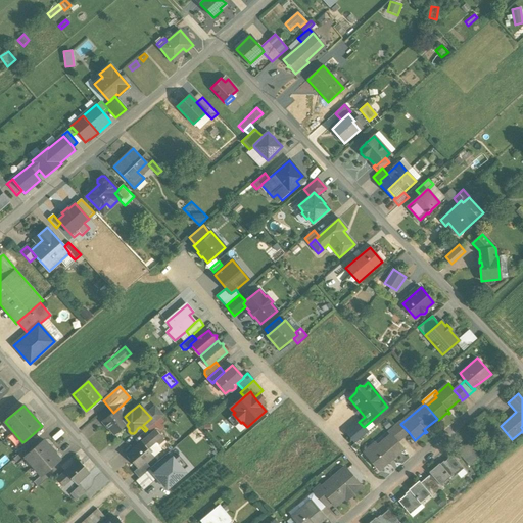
[(113,413),(103,422),(114,434),(127,425),(129,422),(125,417),(129,413),(122,406),(113,413)]
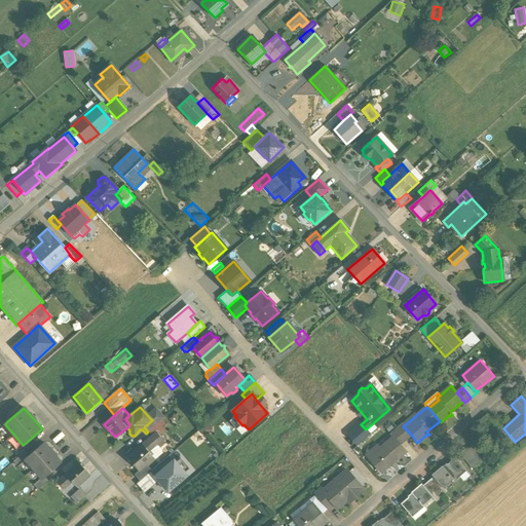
[(148,415),(151,419),(152,420),(144,427),(148,431),(164,418),(159,413),(156,409),(148,415)]
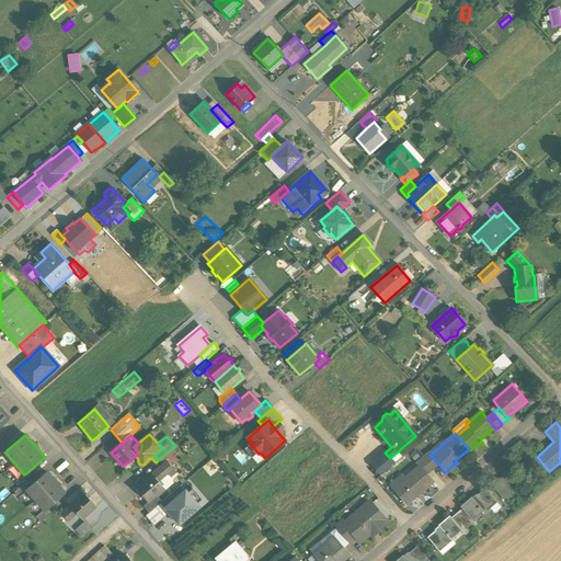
[(385,453),(385,451),(370,465),(380,476),(395,464),(390,458),(385,453)]
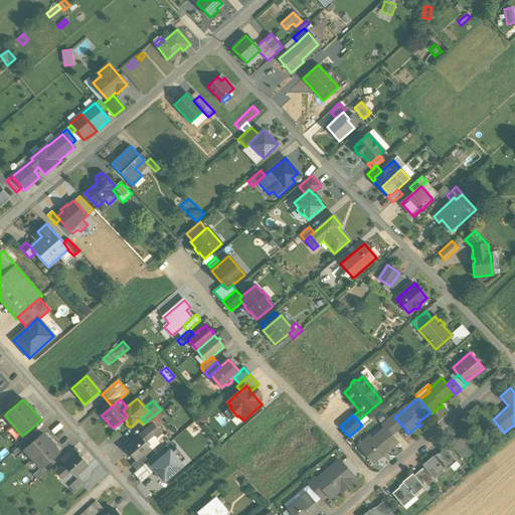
[(394,417),(393,415),(387,421),(395,432),(402,425),(394,417)]
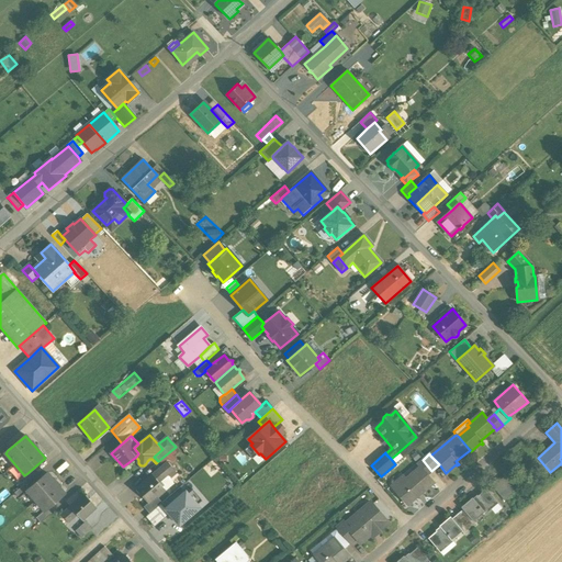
[(431,471),(423,460),(416,464),(418,468),(419,467),(427,475),(431,471)]
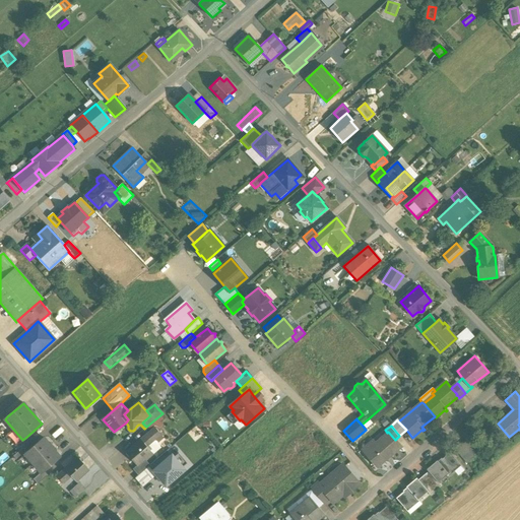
[(154,429),(140,440),(146,447),(153,441),(156,443),(163,438),(154,429)]
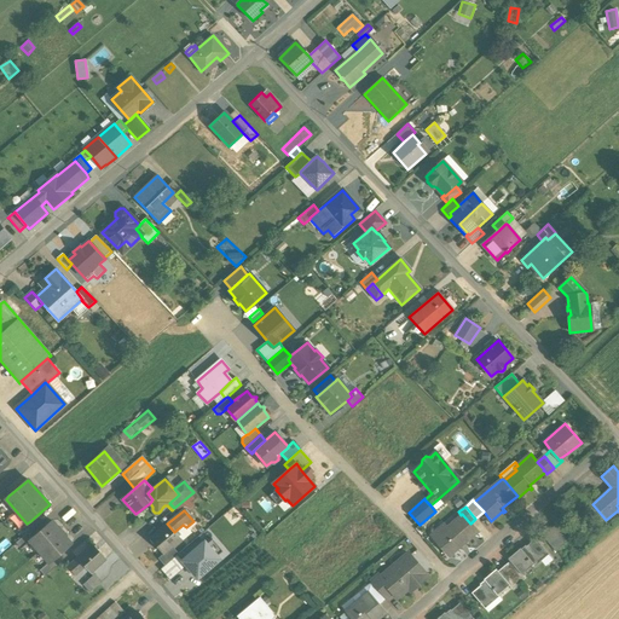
[(461,515),(444,530),(441,526),(431,536),(449,556),(478,532),(470,524),(462,514),(461,515)]
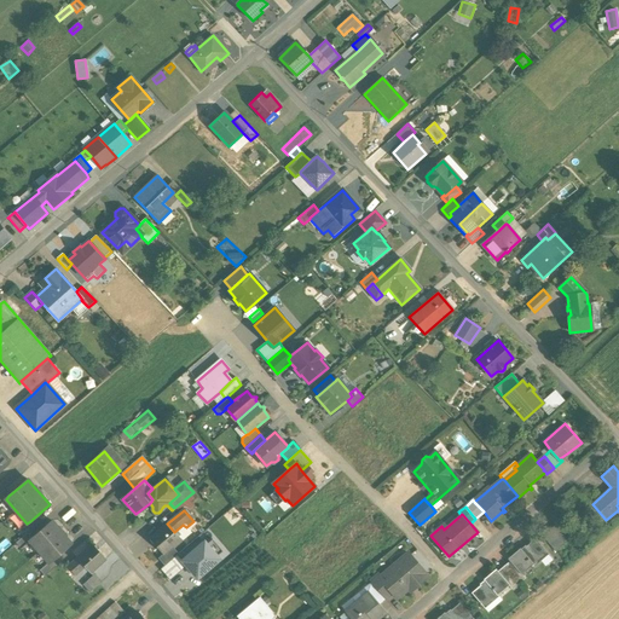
[(27,524),(18,531),(23,536),(28,533),(35,526),(30,521),(27,524)]
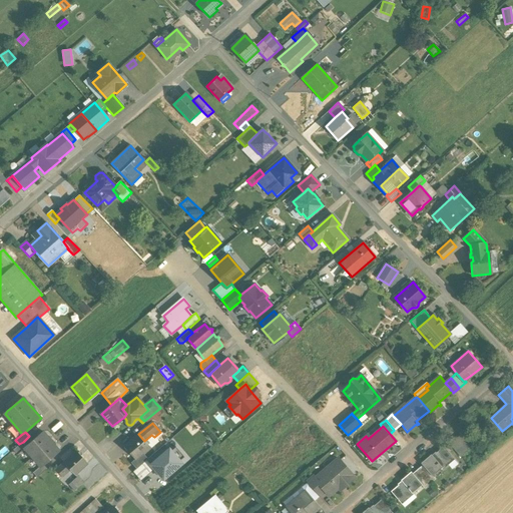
[(27,446),(25,448),(25,449),(33,458),(51,441),(43,432),(27,446)]
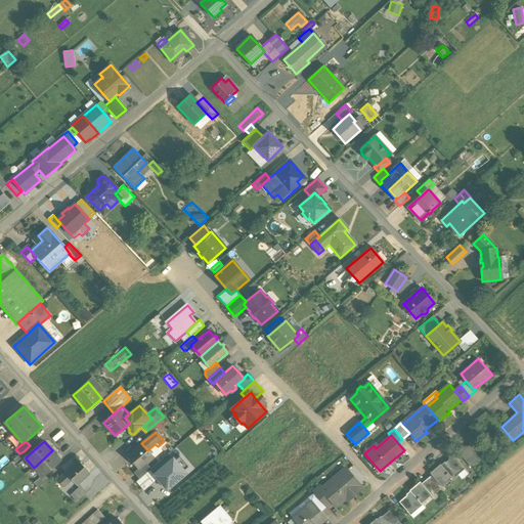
[(147,450),(141,443),(126,456),(137,469),(138,471),(146,465),(145,464),(153,457),(147,450)]
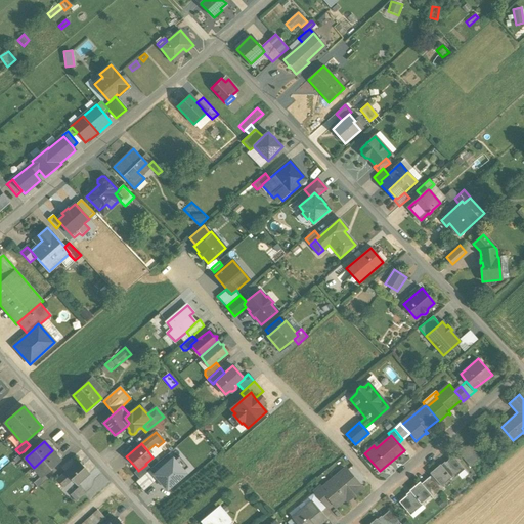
[(482,457),(471,444),(459,454),(470,468),(482,457)]
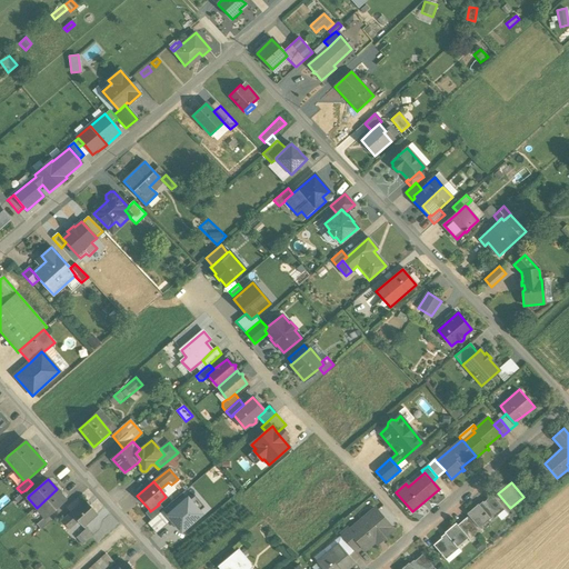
[(57,489),(37,508),(45,517),(46,518),(48,516),(66,500),(57,489)]
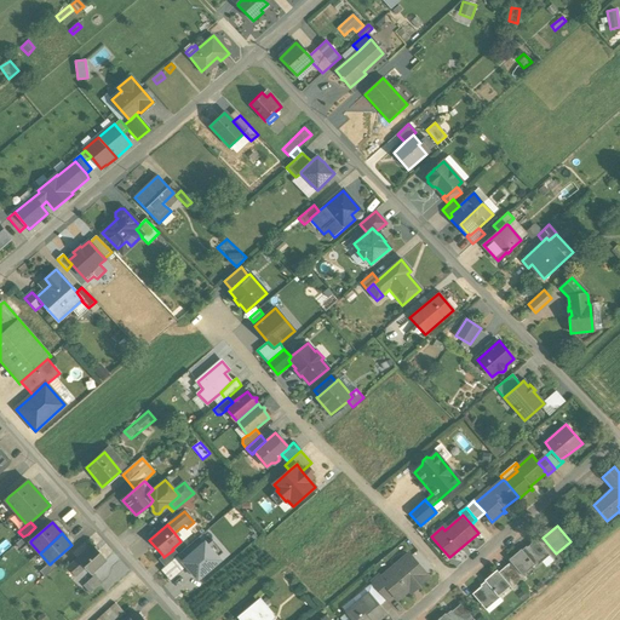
[(23,537),(16,544),(21,550),(30,543),(30,541),(33,539),(28,534),(23,537)]
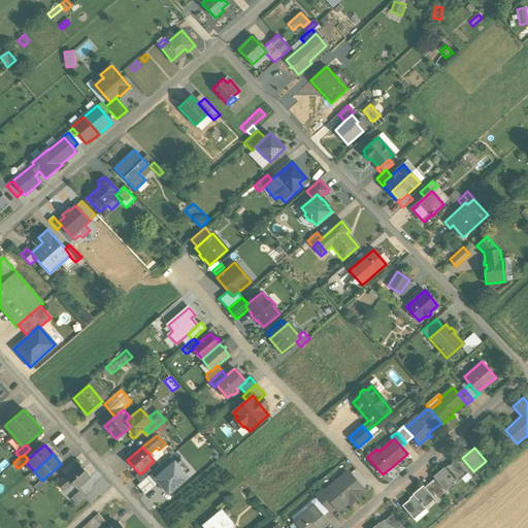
[(467,473),(456,460),(444,470),(443,468),(433,477),(435,480),(444,491),(444,490),(454,483),(455,484),(467,473)]
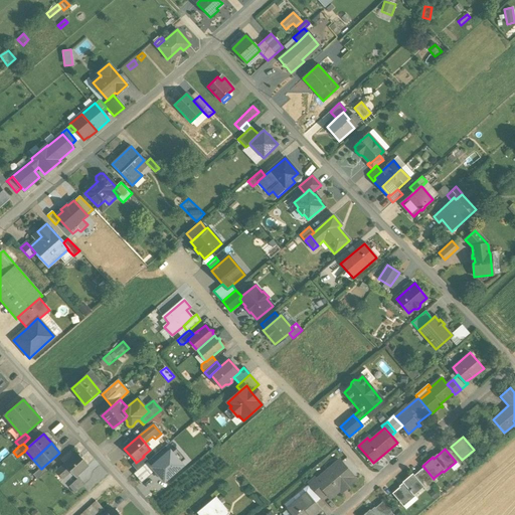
[(165,481),(183,465),(170,450),(151,466),(155,471),(165,481)]
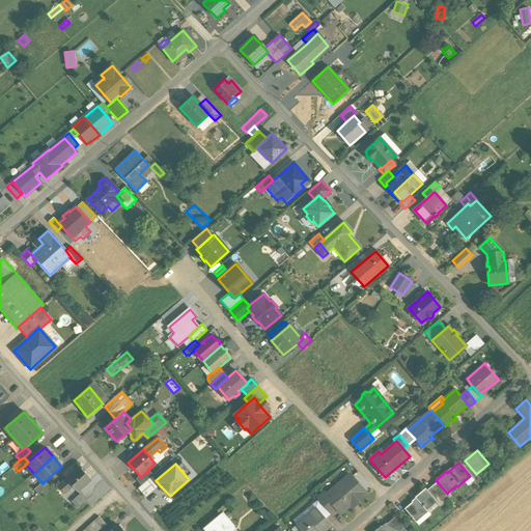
[(90,480),(79,468),(66,479),(73,486),(78,492),(90,480)]
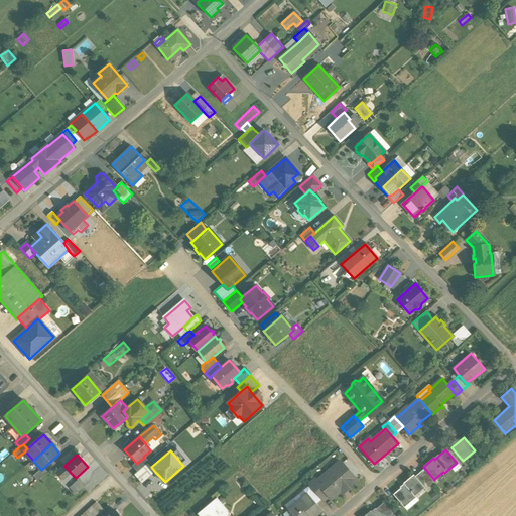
[(340,462),(316,481),(318,484),(317,485),(327,495),(330,499),(345,487),(347,489),(357,481),(340,462)]
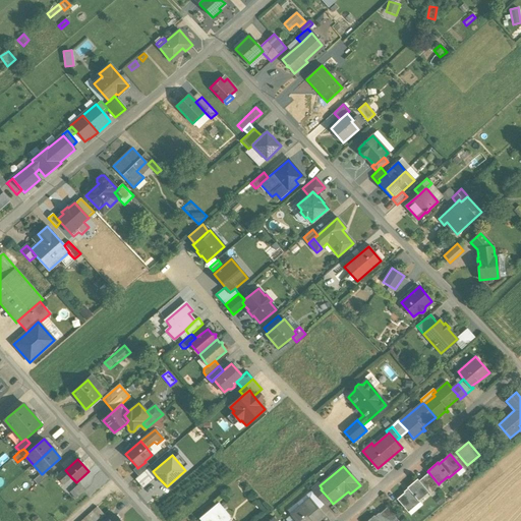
[(143,488),(157,476),(153,471),(150,467),(135,479),(143,488)]
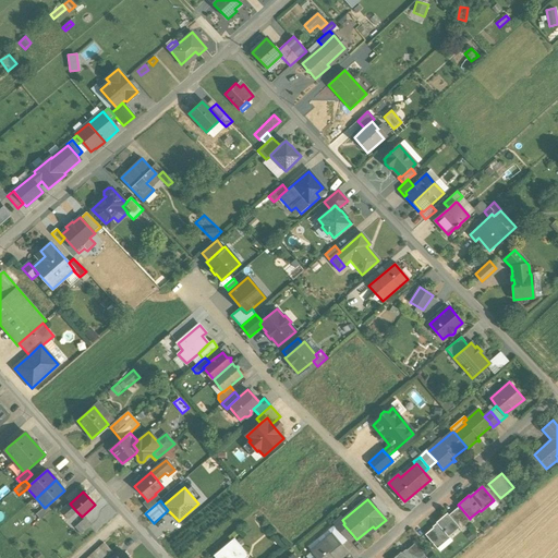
[(76,511),(70,504),(61,511),(68,519),(76,511)]
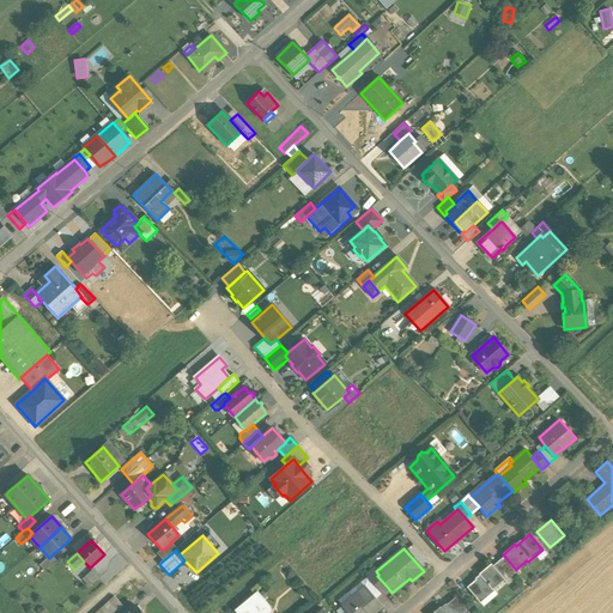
[(48,557),(40,565),(44,571),(56,560),(52,556),(49,558),(48,557)]
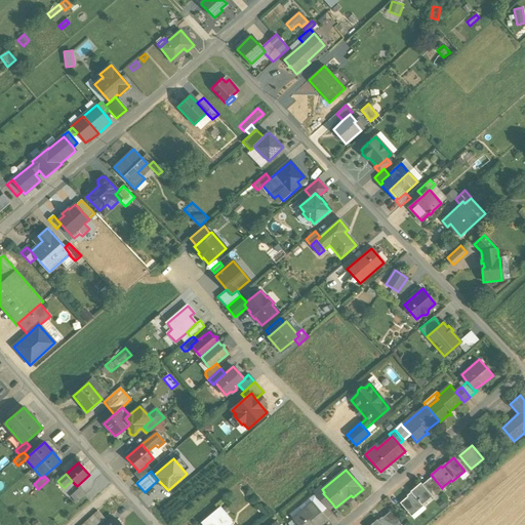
[(433,477),(427,481),(421,485),(431,497),(434,500),(440,496),(445,491),(442,487),(442,488),(433,477)]
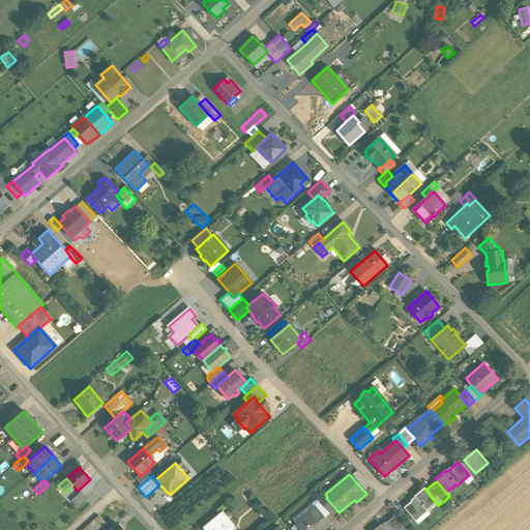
[(424,489),(413,497),(415,499),(404,508),(414,522),(428,511),(425,509),(435,502),(425,490),(424,489)]
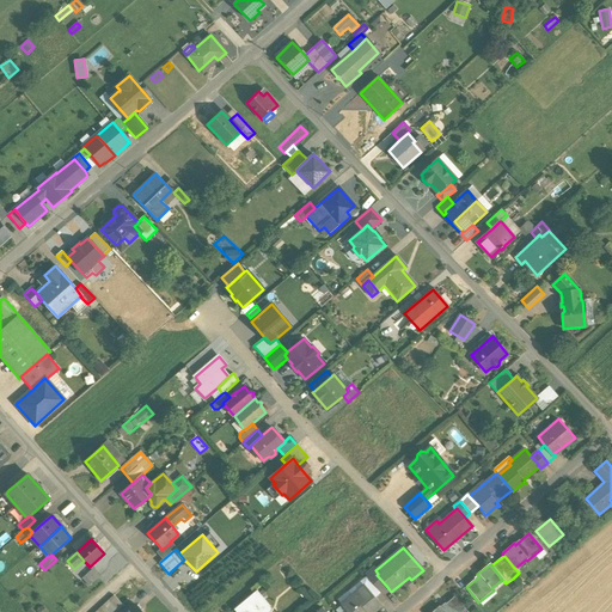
[(93,568),(83,579),(89,586),(101,576),(93,568)]
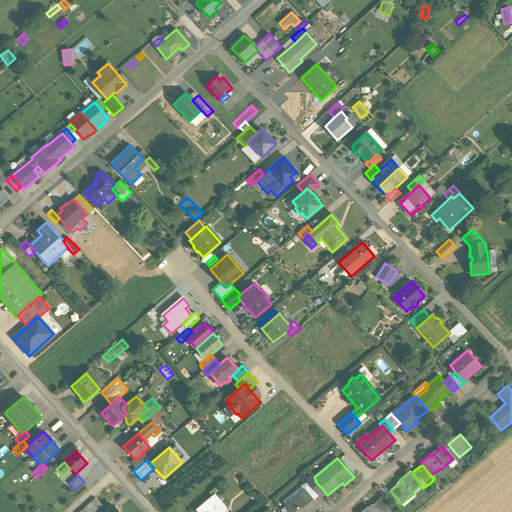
[(314,477),(313,476),(306,482),(318,496),(324,491),(315,481),(316,480),(314,477)]
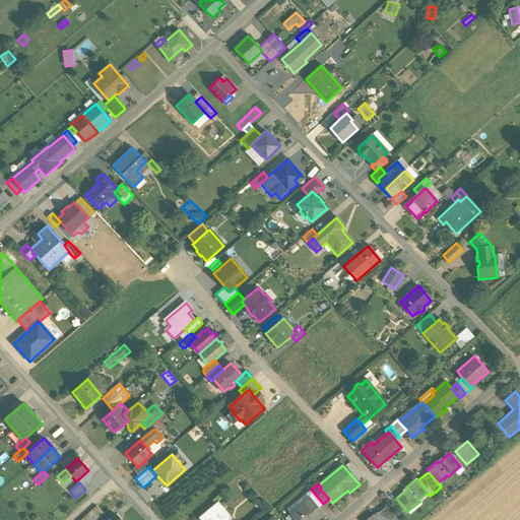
[(309,498),(289,514),(295,519),(316,519),(323,515),(309,498)]
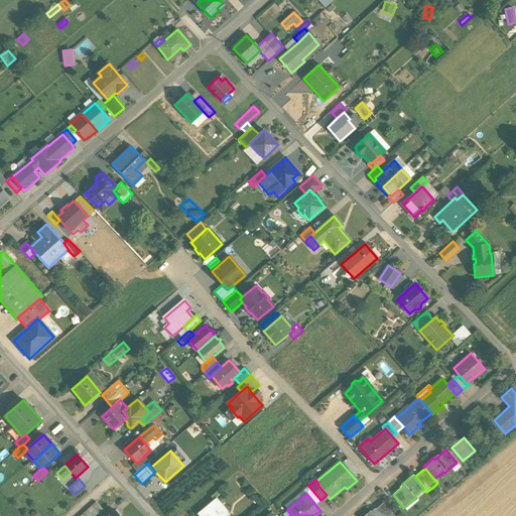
[(216,499),(197,515),(198,515),(227,515),(229,514),(216,499)]
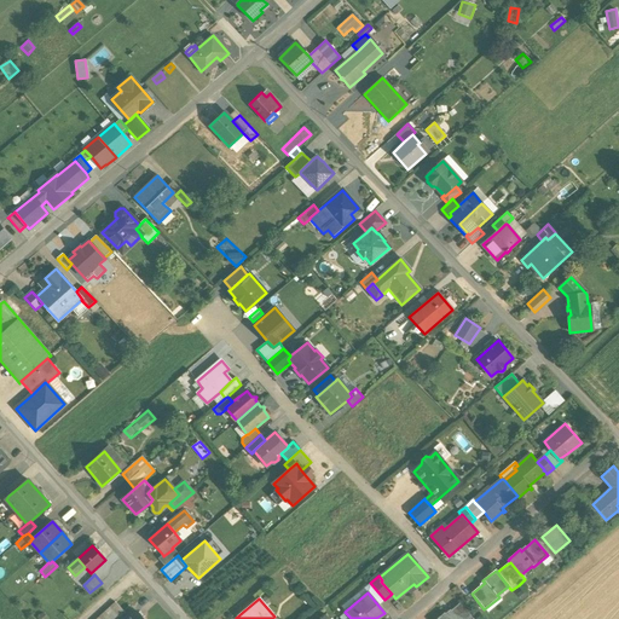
[(94,618),(113,618),(125,609),(116,601),(94,618)]
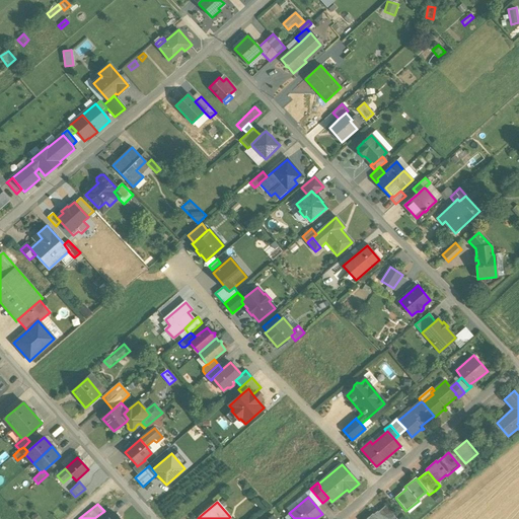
[(385,506),(374,515),(373,514),(366,518),(396,518),(385,506)]
